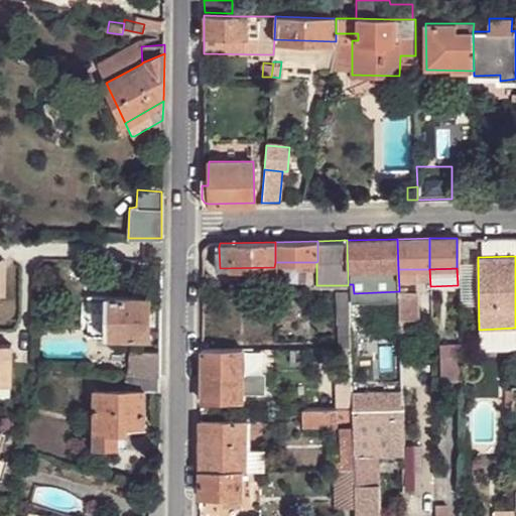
[(424,288),(429,287),(430,286),(429,269),(398,269),(399,288),(424,288)]
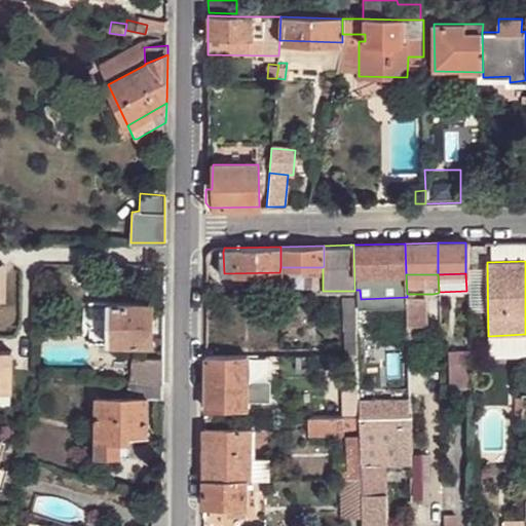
[(407,311),(408,332),(425,332),(424,324),(434,324),(433,294),(407,294),(407,297),(407,311)]
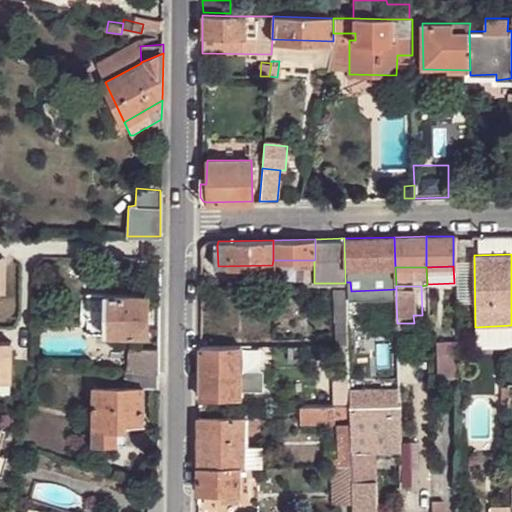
[(337,289),(338,344),(347,344),(344,289),(337,289)]
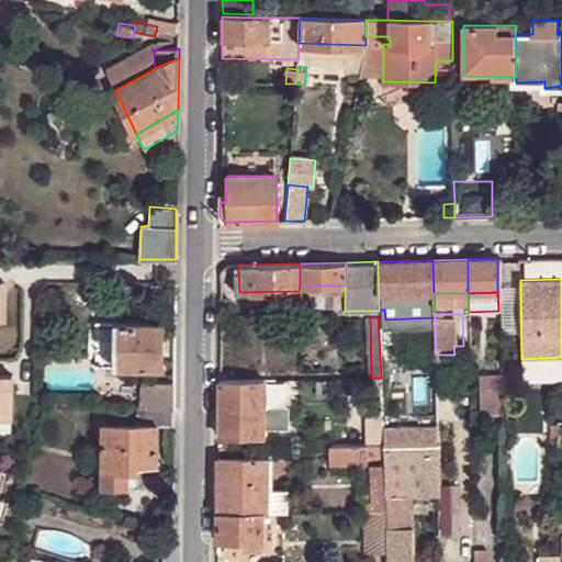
[(385,335),(435,333),(435,317),(385,319),(385,322),(385,335)]
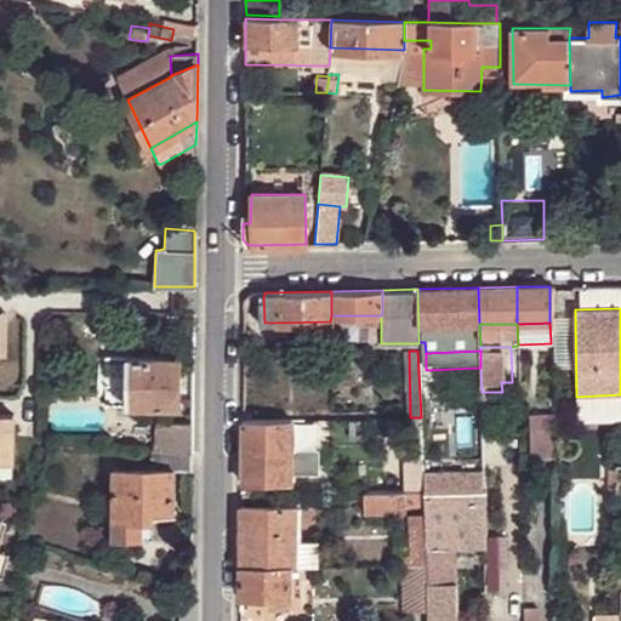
[(106,404),(127,404),(126,355),(125,355),(108,355),(106,355),(106,404)]
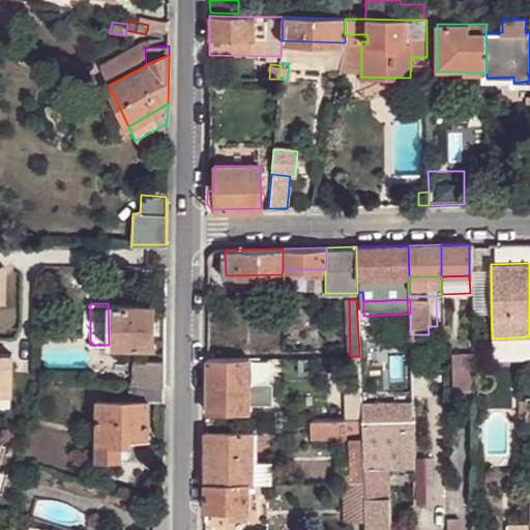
[(108,303),(109,345),(149,346),(150,346),(150,304),(108,303)]
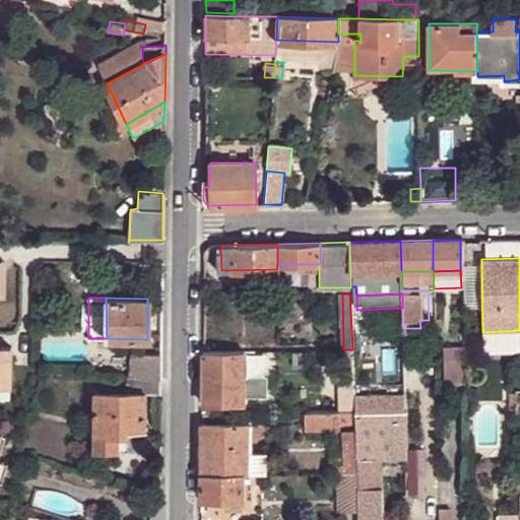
[(0,381),(9,382),(10,345),(0,345),(0,381)]
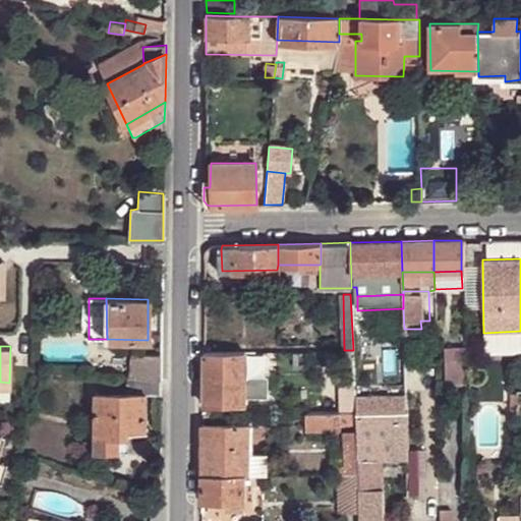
[(445,382),(464,382),(463,346),(444,346),(445,382)]
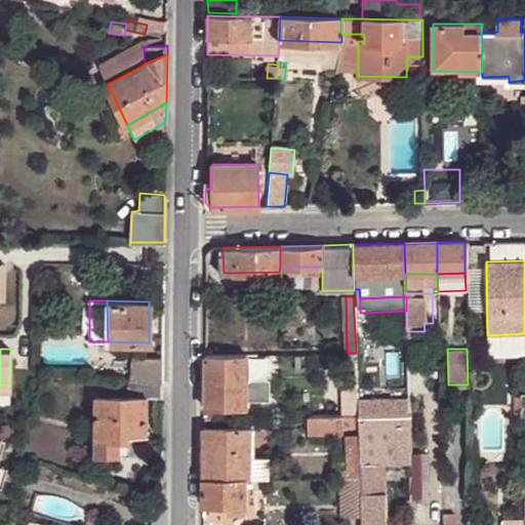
[(203,357),(203,406),(245,405),(243,355),(203,357)]
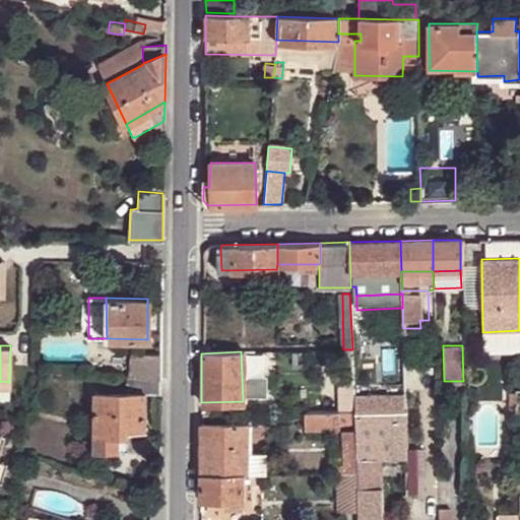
[(133,377),(161,380),(160,355),(134,355),(133,377)]
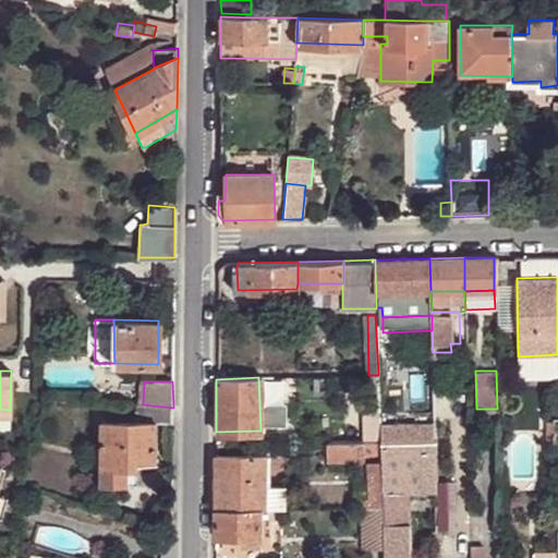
[(172,425),(173,408),(143,404),(140,404),(140,424),(157,424),(172,425)]
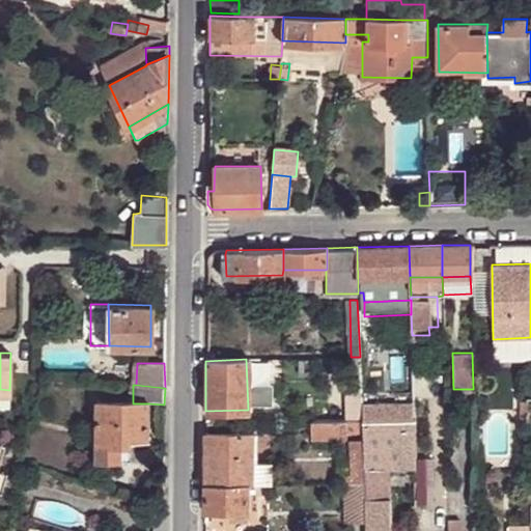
[(149,403),(133,403),(98,402),(98,462),(121,462),(121,446),(121,439),(131,439),(148,439),(149,403)]
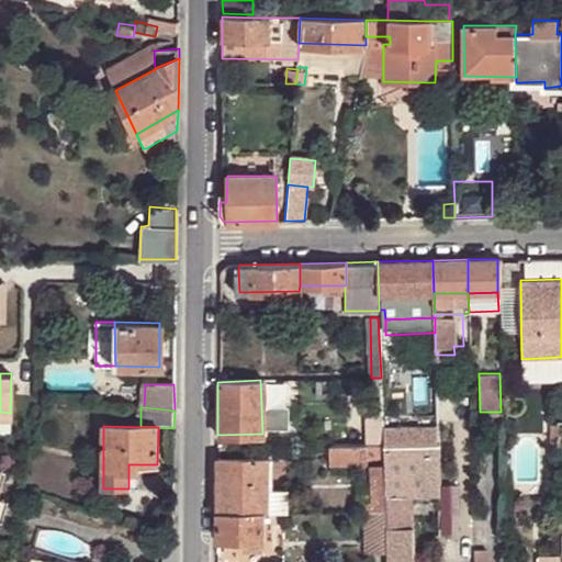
[(381,428),(382,444),(420,441),(420,428),(388,429),(381,428)]
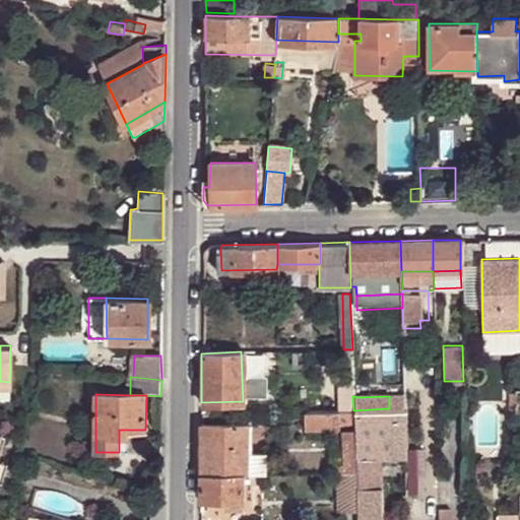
[(389,408),(403,408),(404,396),(389,396),(389,408)]
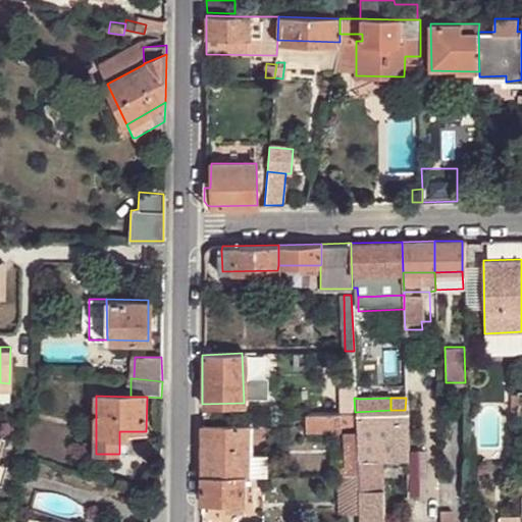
[(393,446),(407,447),(405,410),(390,410),(355,412),(355,423),(355,432),(356,444),(375,442),(375,436),(393,435),(393,446)]
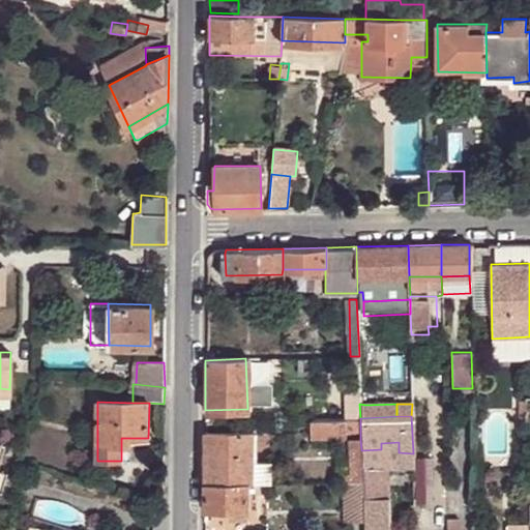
[(343,417),(308,419),(308,436),(344,435),(344,431),(343,417)]
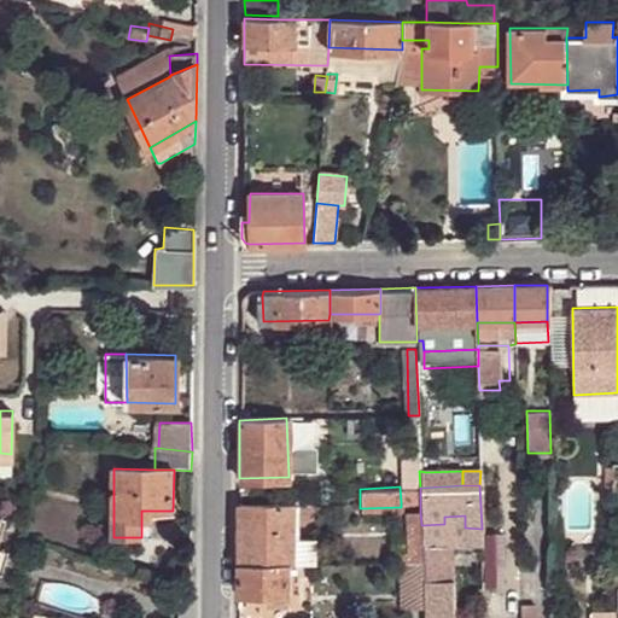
[(239,502),(238,524),(291,525),(291,502),(239,502)]
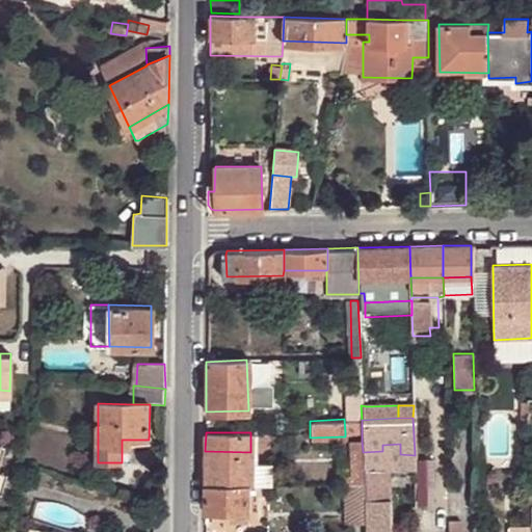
[(344,474),(344,483),(363,483),(363,482),(363,452),(362,441),(349,441),(349,458),(353,473),(344,474)]
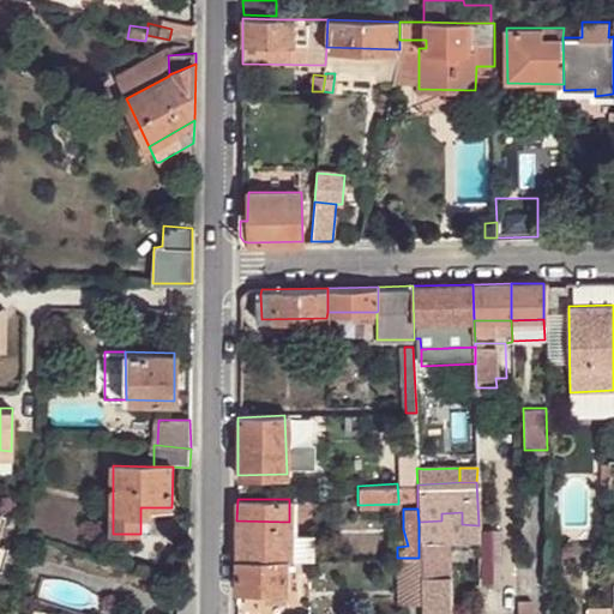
[(420,577),(451,576),(450,542),(479,540),(479,525),(462,524),(462,512),(441,513),(441,521),(419,522),(419,557),(419,558),(420,577)]
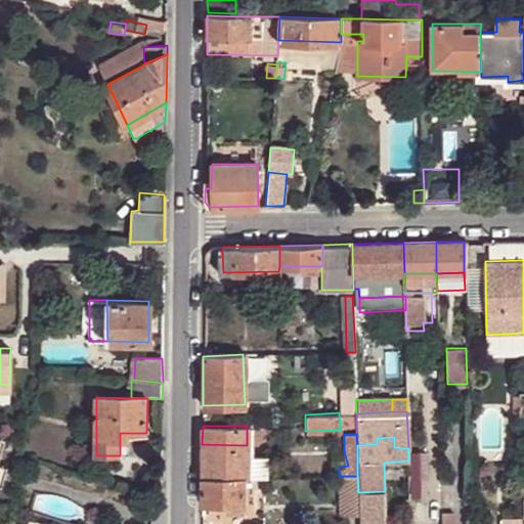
[(129,440),(120,440),(120,455),(129,455),(129,440)]
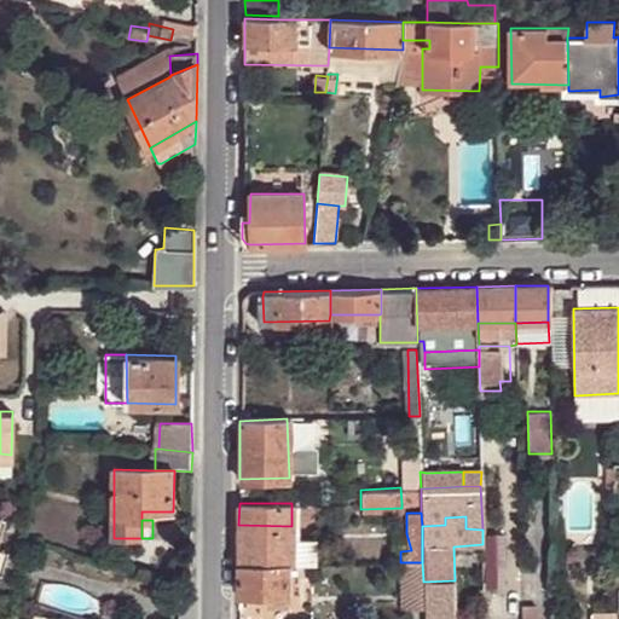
[(238,525),(238,562),(287,562),(291,562),(291,541),(291,526),(238,525)]
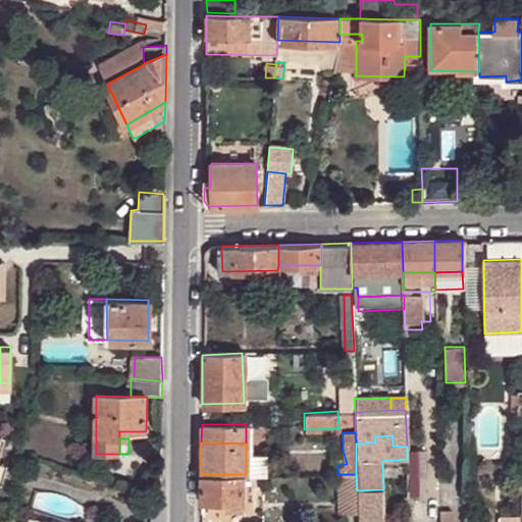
[(246,456),(246,474),(263,475),(263,456),(246,456)]
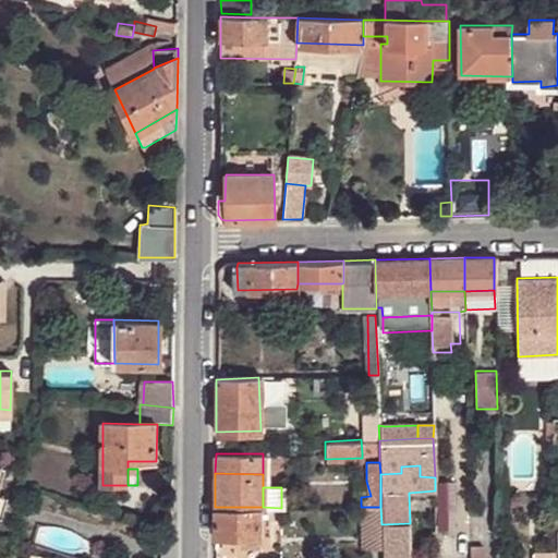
[(215,507),(215,534),(242,534),(258,534),(258,507),(215,507)]
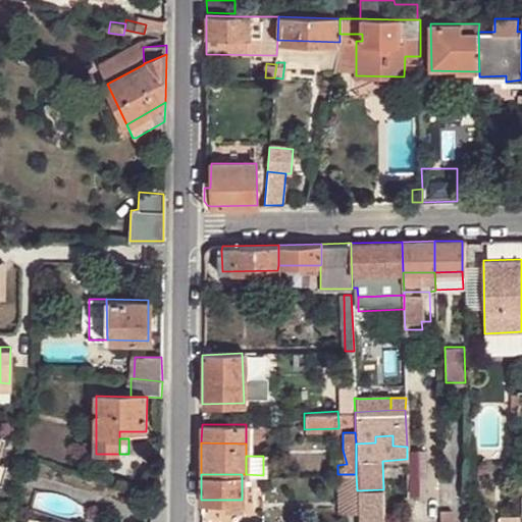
[(356,474),(337,474),(336,512),(358,512),(357,490),(356,474)]
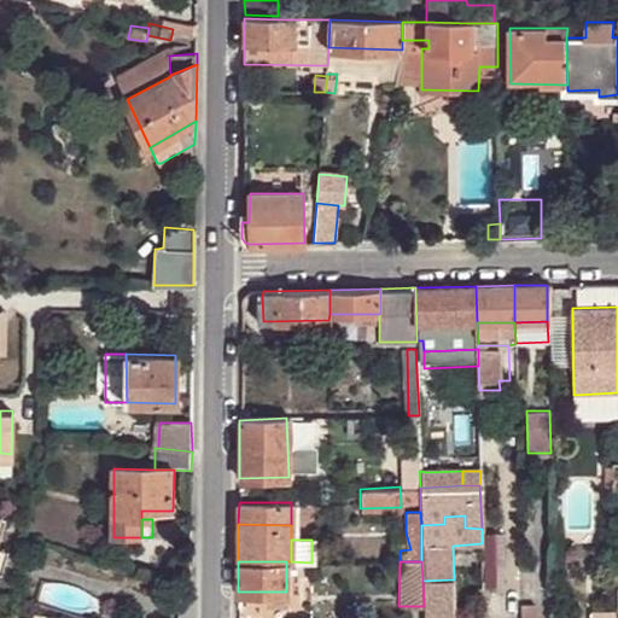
[(424,606),(423,617),(455,617),(456,579),(454,579),(423,581),(424,606)]
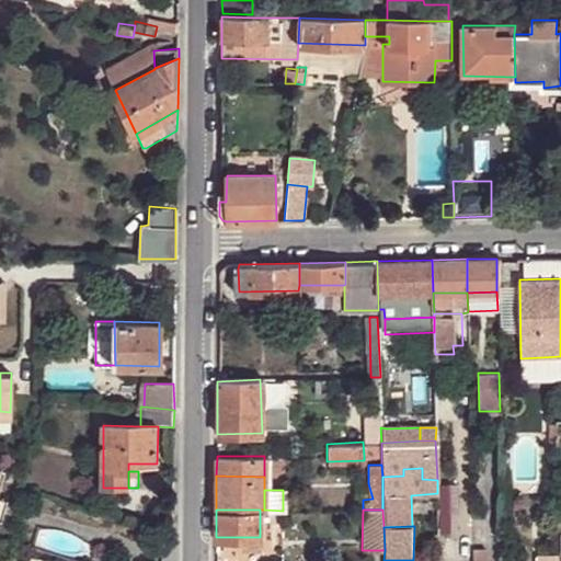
[(439,560),(468,560),(468,534),(438,536),(439,560)]
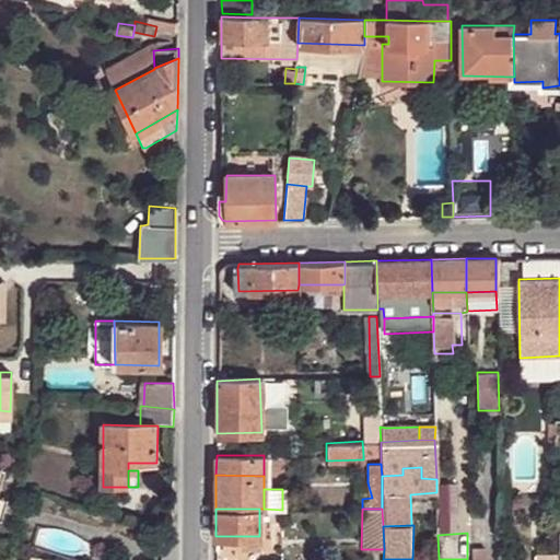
[(259,547),(259,536),(243,536),(243,547),(259,547)]
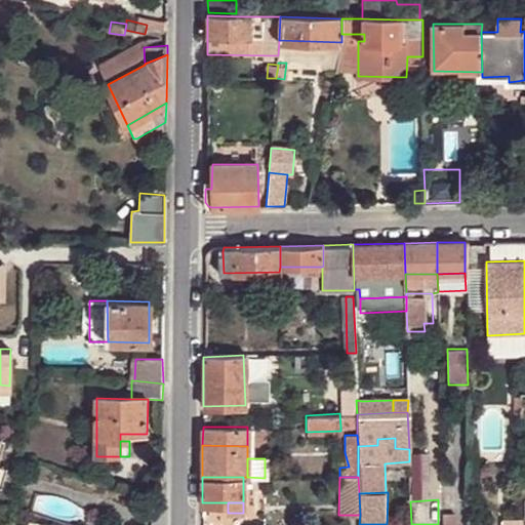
[(445,524),(456,524),(456,512),(445,512),(445,524)]
